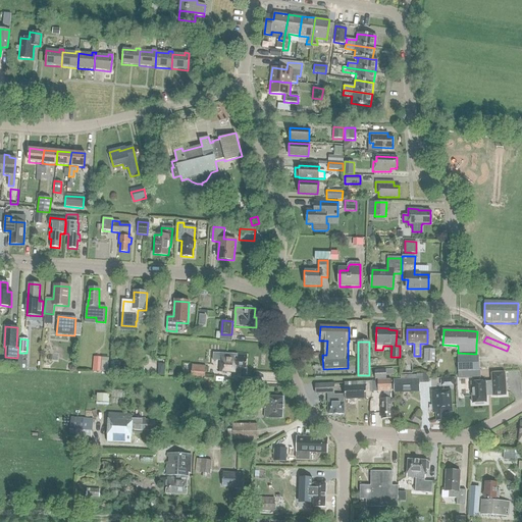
[(426,350),(426,362),(434,362),(434,350),(426,350)]
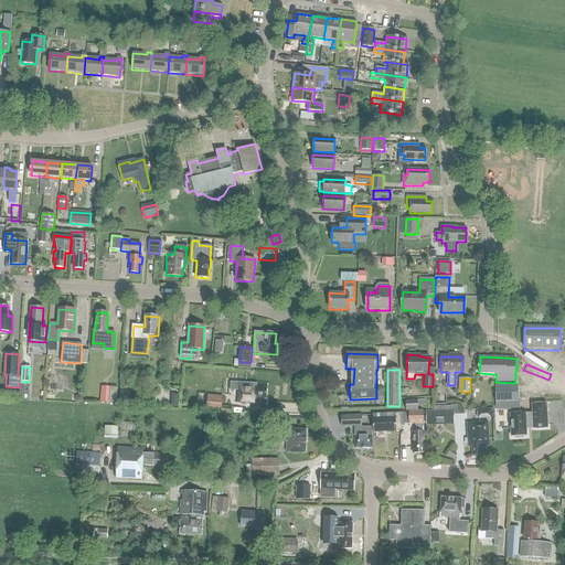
[(267,400),(268,385),(240,382),(237,403),(262,405),(262,398),(267,400)]
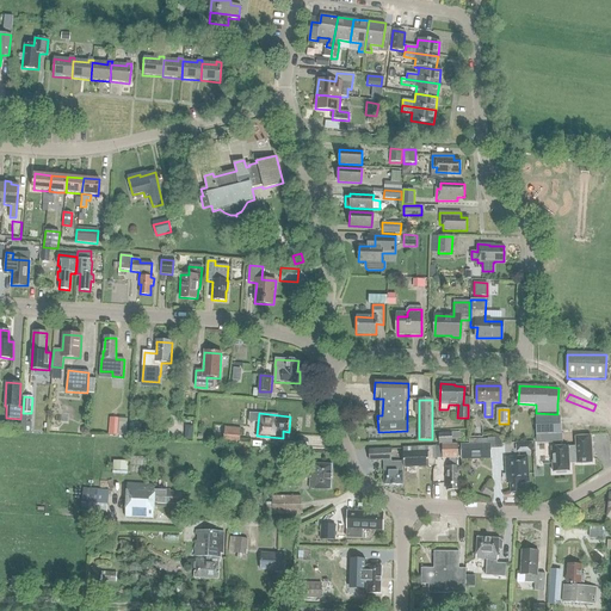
[(121,419),(109,418),(107,434),(119,436),(121,419)]
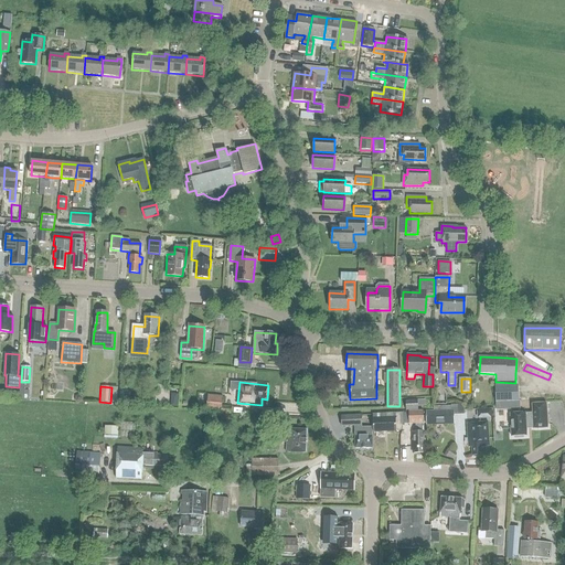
[(518,401),(518,386),(496,386),(497,409),(525,408),(525,401),(518,401)]
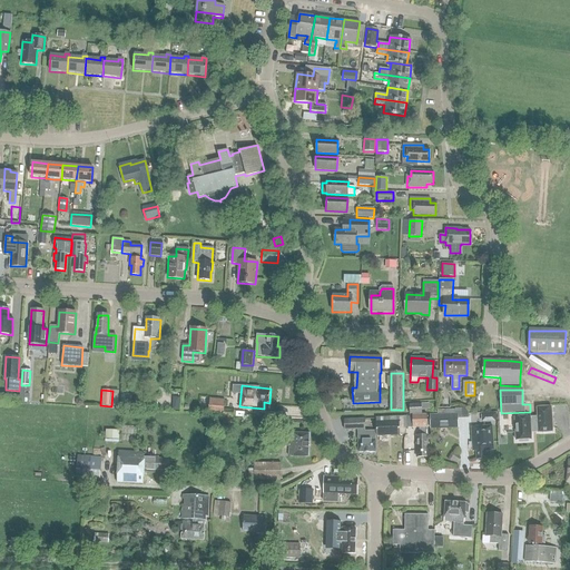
[(224,410),(225,401),(210,400),(208,414),(223,415),(222,418),(232,419),(233,411),(224,410)]
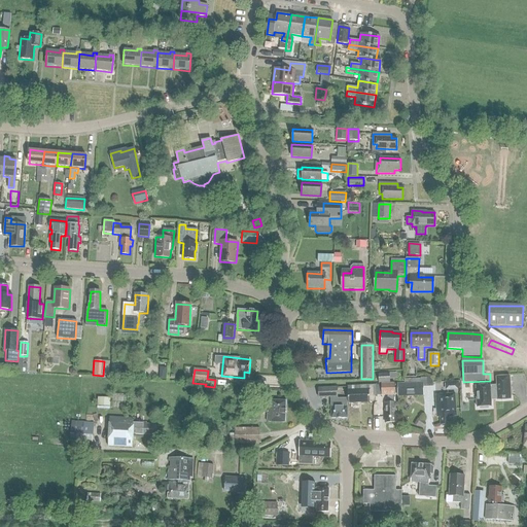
[(379,375),(380,384),(390,383),(389,379),(396,379),(396,375),(379,375)]
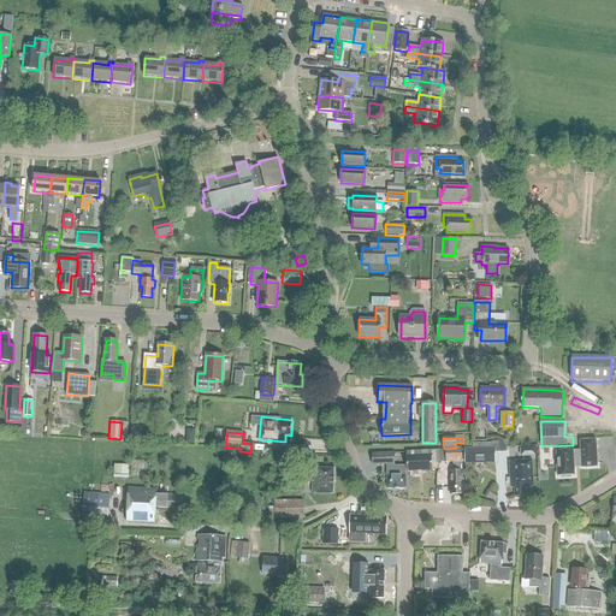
[(581,468),(597,467),(596,440),(580,440),(580,451),(573,451),(556,451),(557,477),(561,477),(561,478),(570,478),(570,475),(574,475),(574,467),(581,466),(581,468)]
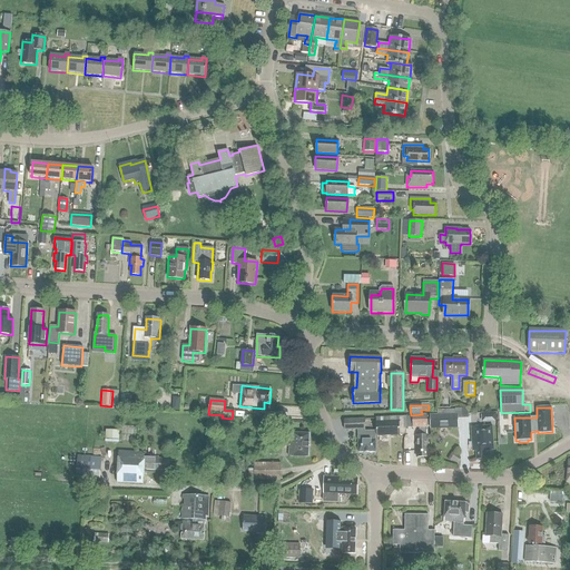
[(431,429),(458,429),(458,419),(469,419),(469,410),(457,409),(457,411),(438,410),(438,415),(431,414),(431,429)]
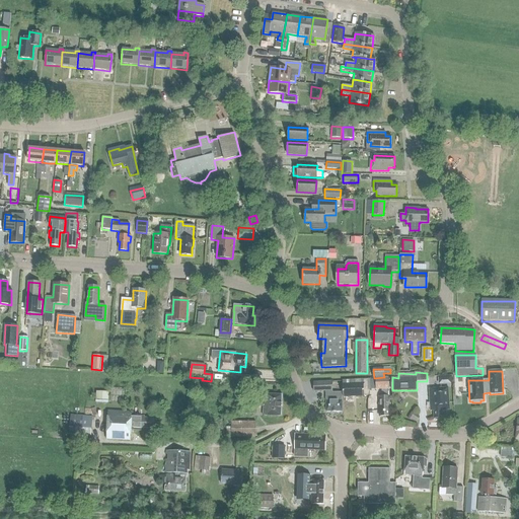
[(439,376),(439,385),(453,384),(453,376),(439,376)]
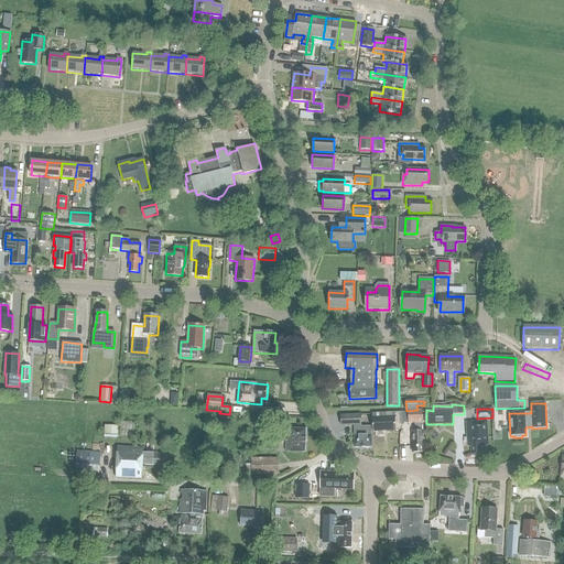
[(423,411),(409,411),(409,424),(415,424),(415,431),(412,431),(412,453),(424,453),(423,411)]
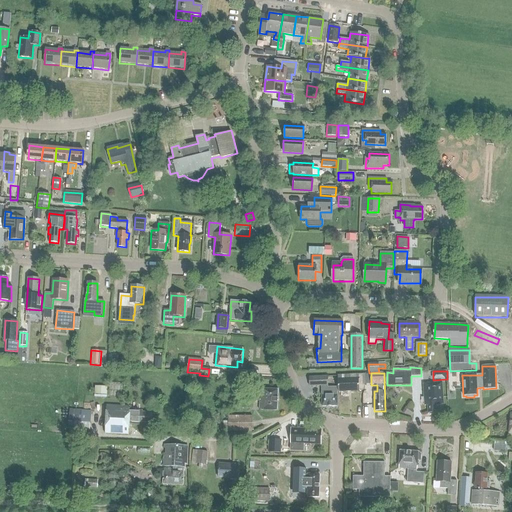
[(338,376),(339,392),(358,391),(358,389),(364,389),(364,375),(338,376)]
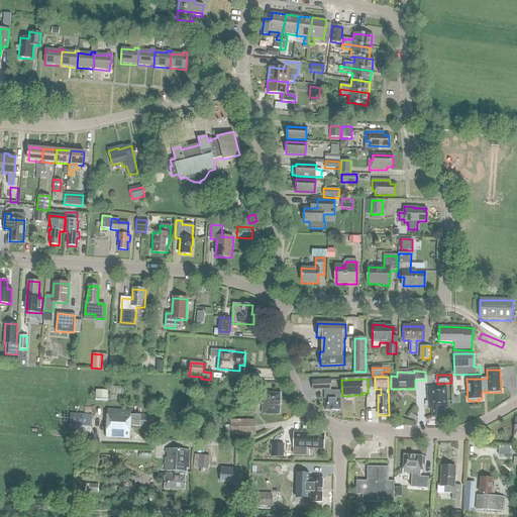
[(324,390),(325,396),(324,396),(324,411),(340,410),(340,391),(330,392),(330,381),(312,381),(312,390),(324,390)]
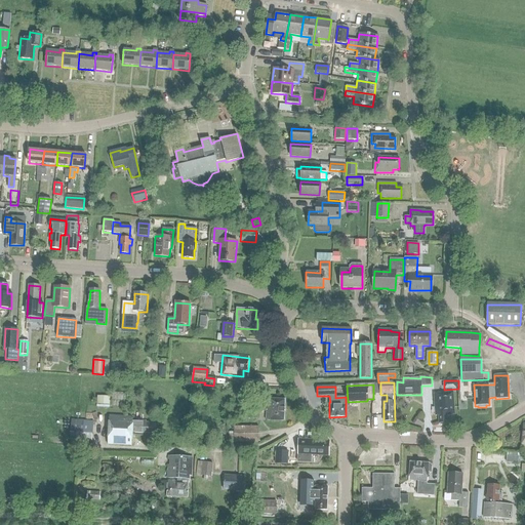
[(435,416),(438,415),(439,423),(447,423),(447,415),(454,414),(453,393),(434,394),(435,416)]
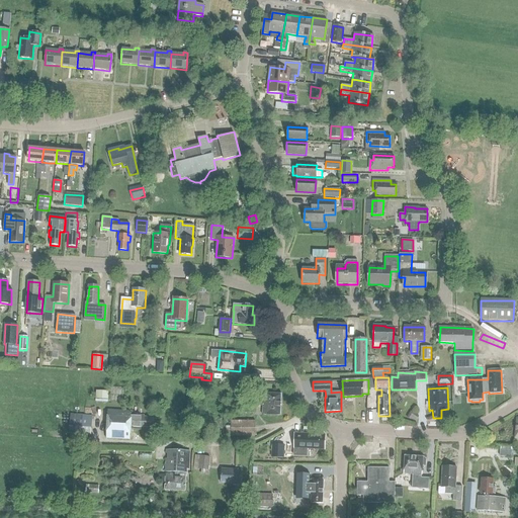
[(109,402),(109,392),(97,392),(96,401),(109,402)]
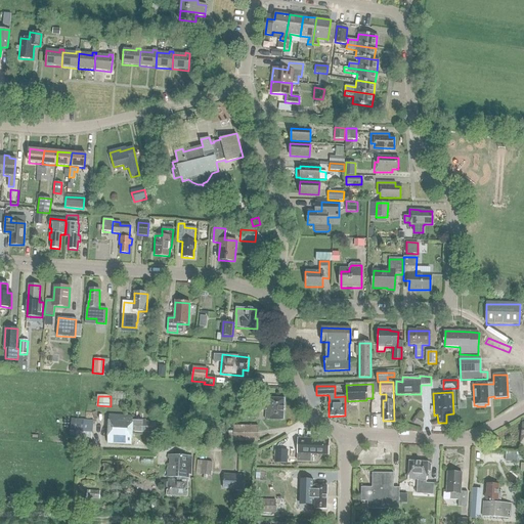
[(286,398),(266,398),(266,404),(259,404),(259,406),(262,406),(261,410),(266,410),(266,420),(285,421),(286,398)]
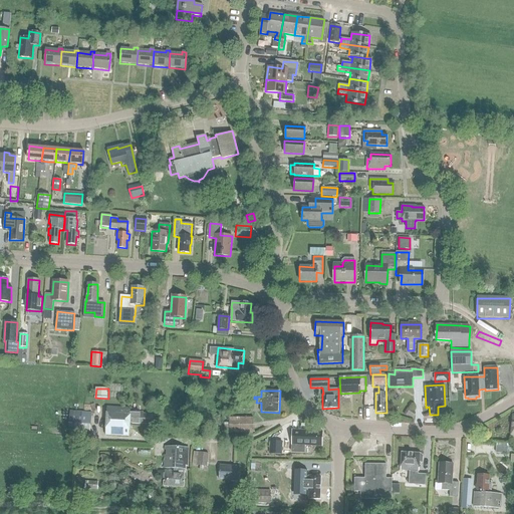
[(130,413),(131,408),(106,407),(105,436),(130,437),(130,427),(140,427),(140,425),(153,425),(154,416),(146,415),(146,414),(143,414),(143,412),(133,412),(133,413),(130,413)]
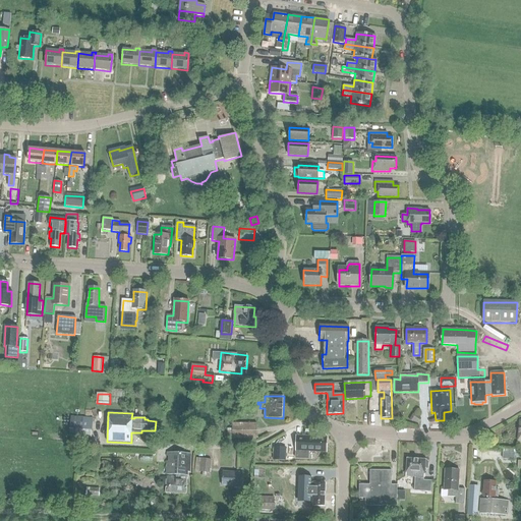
[(93,418),(70,416),(68,436),(91,439),(93,418)]
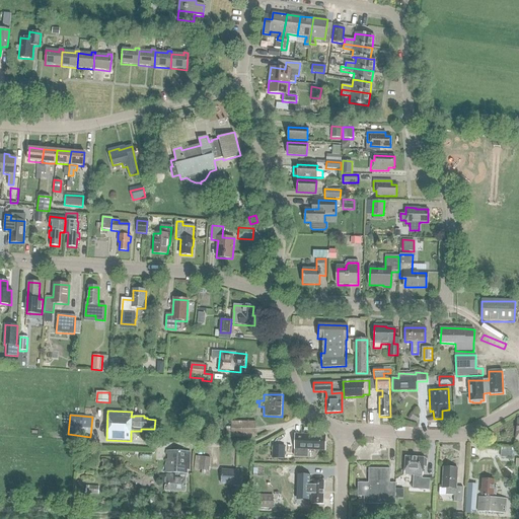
[(232,427),(232,437),(254,437),(254,423),(232,423),(232,427)]
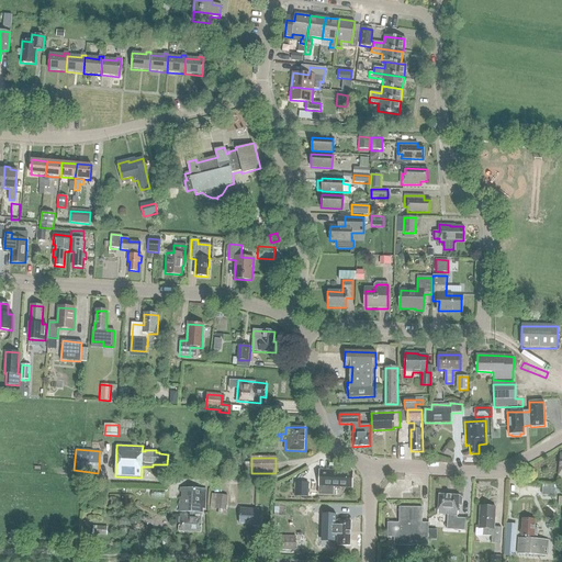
[(351,487),(352,472),(319,471),(318,494),(333,495),(333,486),(351,487)]
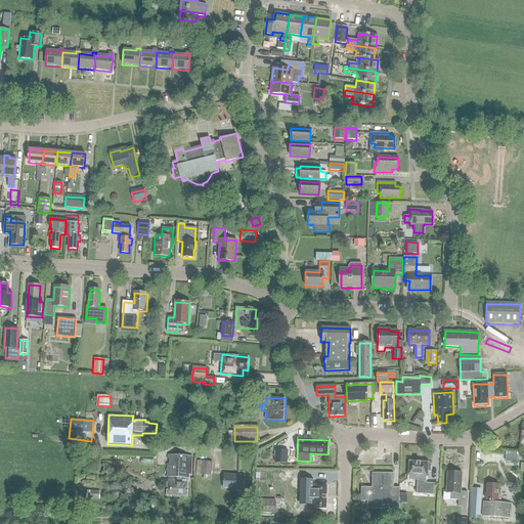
[(87,453),(86,462),(97,463),(98,454),(87,453)]
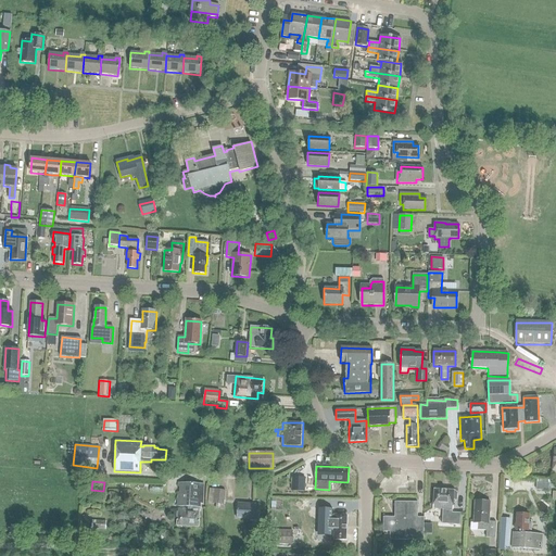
[(177,492),(176,507),(188,507),(188,509),(178,509),(178,510),(173,509),(173,516),(178,516),(177,527),(199,528),(200,504),(203,504),(204,484),(177,483),(177,487),(179,487),(179,492),(177,492)]
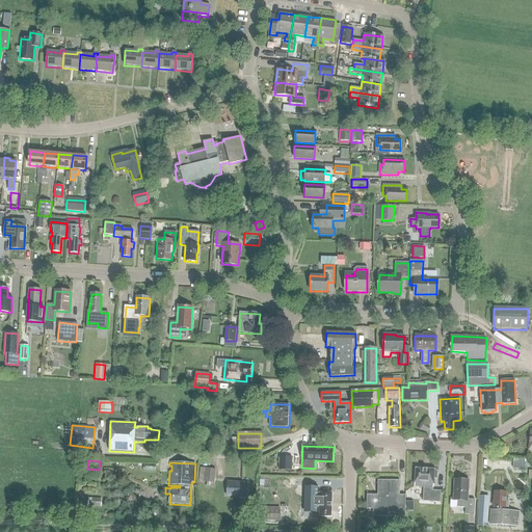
[(214,482),(215,470),(202,468),(200,481),(214,482)]
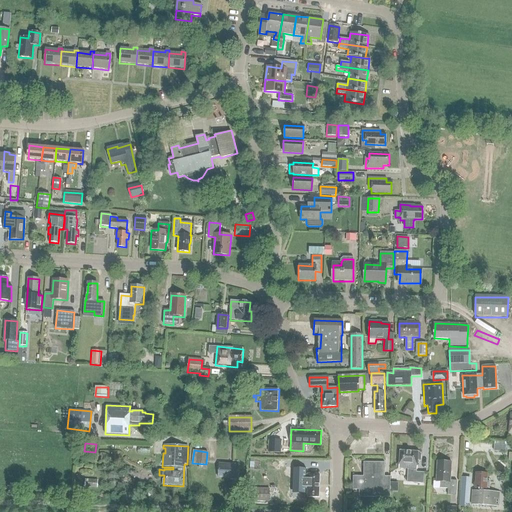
[(418,452),(399,450),(398,468),(407,469),(407,482),(423,483),(424,473),(416,472),(417,461),(419,461),(421,460),(421,454),(418,452)]
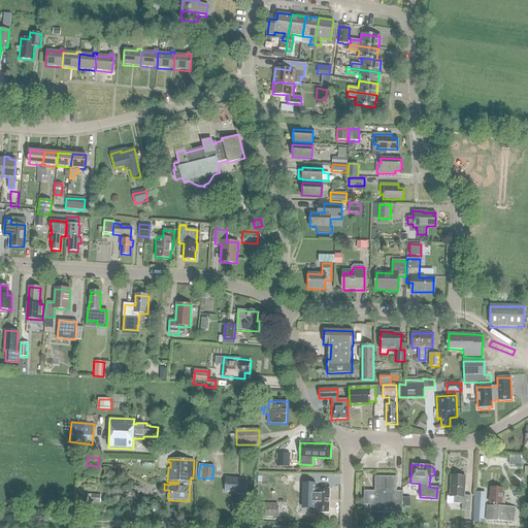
[(450,496),(447,496),(447,503),(462,503),(461,510),(470,512),(471,496),(464,496),(465,476),(451,475),(450,496)]
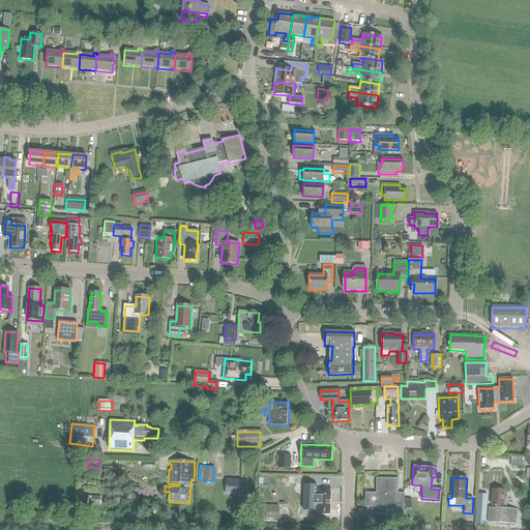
[(376,478),(376,494),(365,494),(364,507),(372,507),(372,514),(404,516),(404,494),(398,494),(399,479),(376,478)]
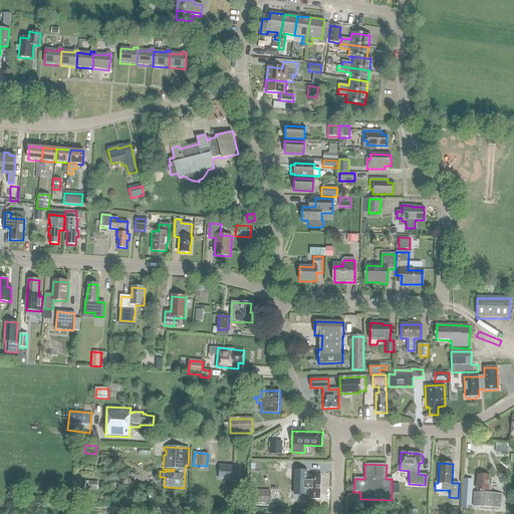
[(239,481),(240,467),(220,466),(220,480),(239,481)]
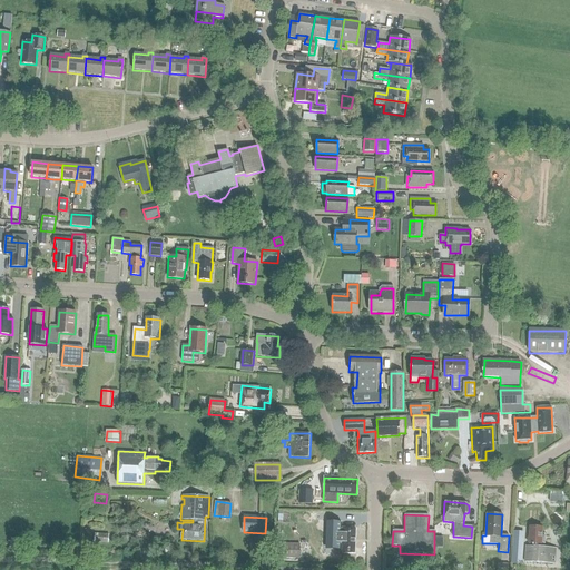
[(310,524),(310,546),(322,547),(321,553),(355,554),(356,528),(337,528),(337,526),(310,524)]
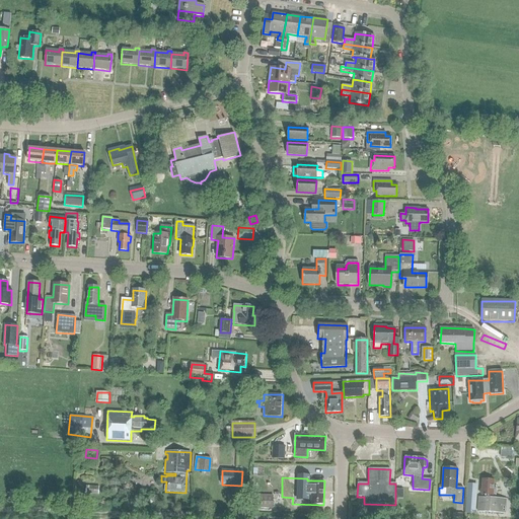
[(483,479),(482,490),(480,490),(480,495),(482,495),(482,496),(484,496),(484,498),(478,498),(477,512),(505,514),(506,500),(496,499),(496,489),(493,489),(494,480),(483,479)]
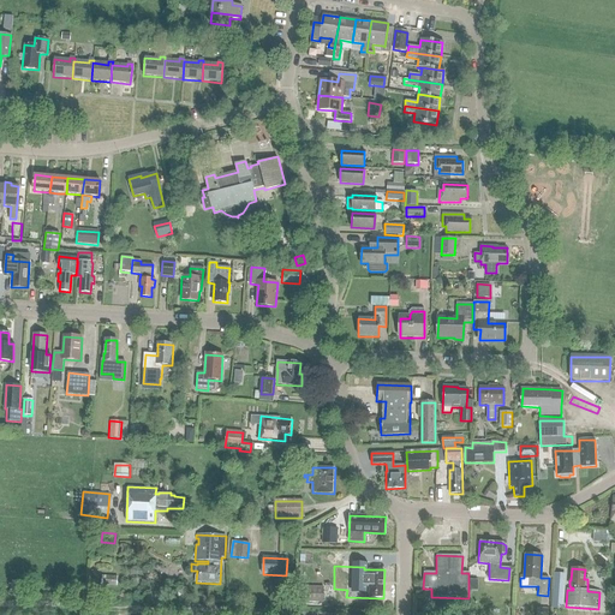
[(565,574),(555,574),(553,608),(562,608),(565,574)]
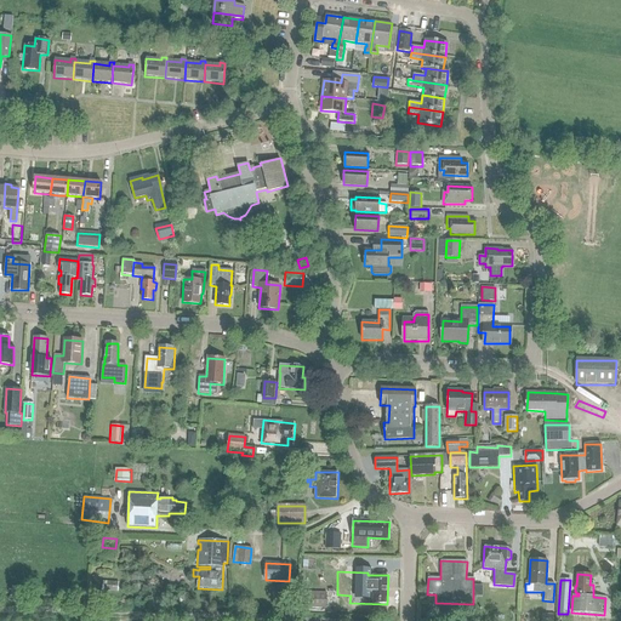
[(325,609),(326,594),(300,593),(300,608),(325,609)]
